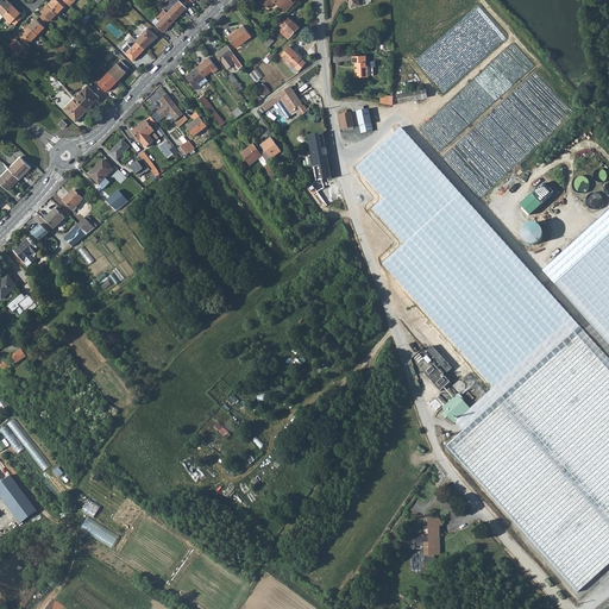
[(8,5),(11,2),(7,0),(5,0),(5,1),(2,0),(0,0),(0,13),(1,12),(4,16),(12,7),(8,5)]
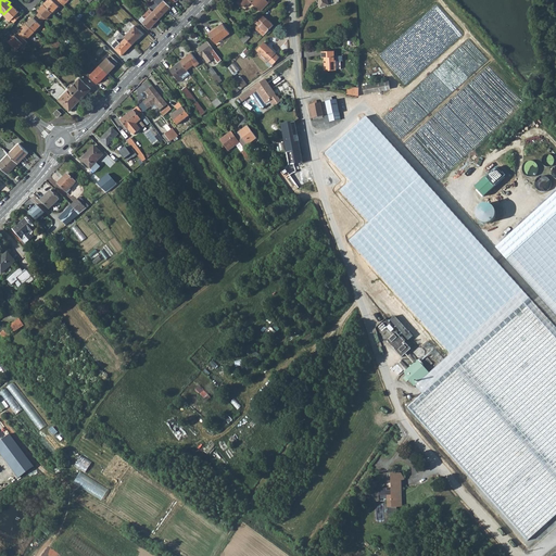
[(61,2),(58,0),(47,0),(49,2),(46,5),(52,12),(55,9),(57,10),(60,7),(58,5),(61,2)]
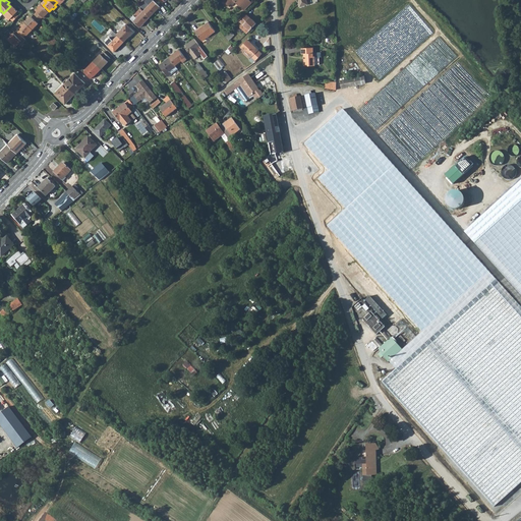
[(78,9),(84,3),(80,0),(79,0),(75,5),(78,9)]
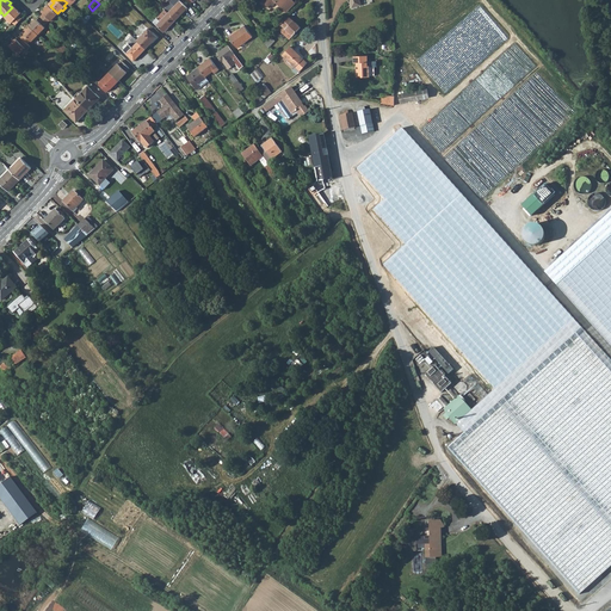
[(180,0),(168,13),(176,20),(187,7),(180,0)]
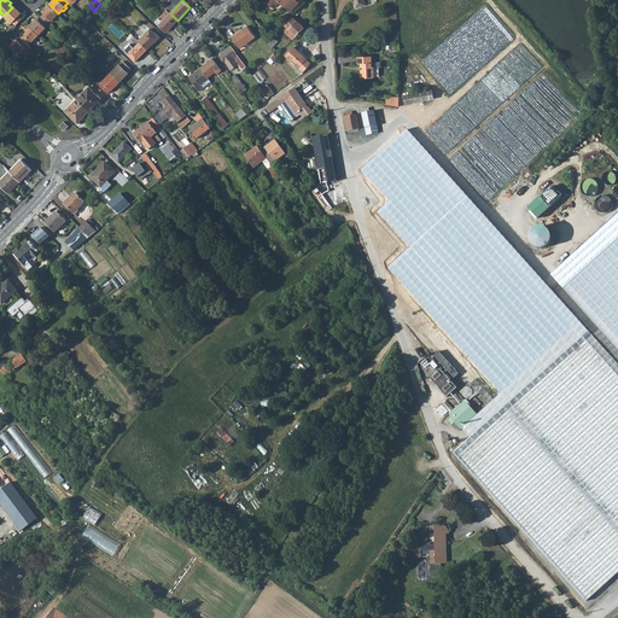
[(297,0),(267,0),(266,1),(274,9),(280,3),(290,13),(301,3),(297,0)]
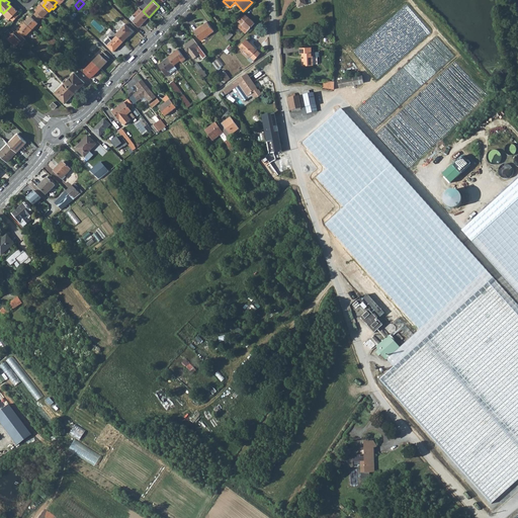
[(407,4),(353,50),(377,77),(430,31),(407,4)]
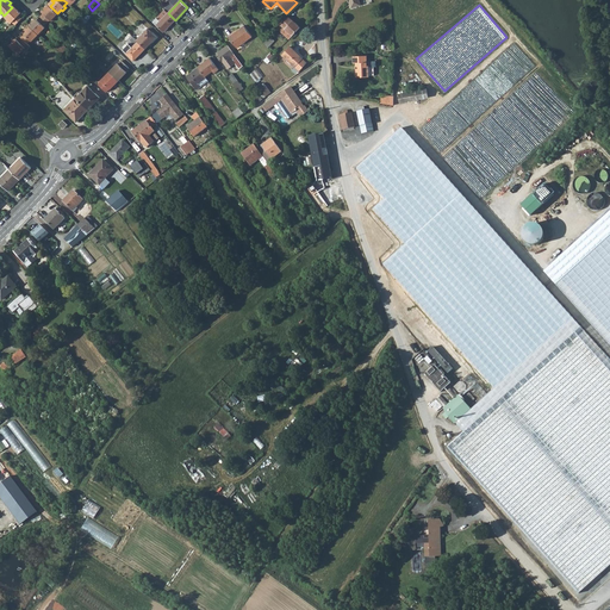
[(47,10),(44,7),(41,11),(43,13),(41,17),(47,23),(50,20),(51,22),(55,17),(54,17),(57,13),(50,6),(47,10)]
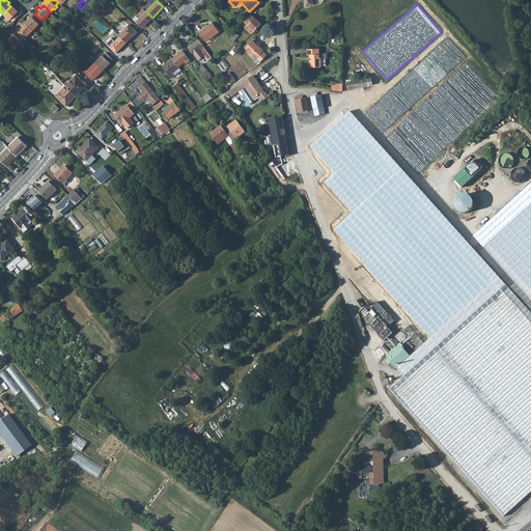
[(10,6),(3,14),(6,17),(5,18),(8,21),(10,19),(12,22),(19,16),(16,12),(18,11),(15,8),(14,9),(10,6)]
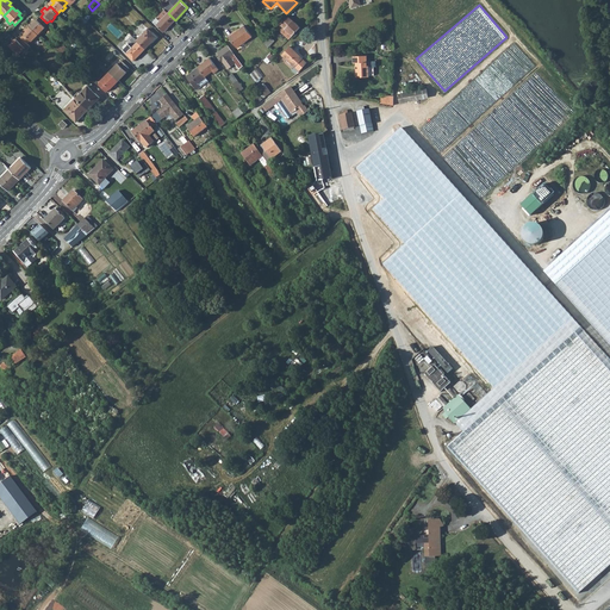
[(163,32),(175,20),(168,13),(161,20),(156,25),(163,32)]
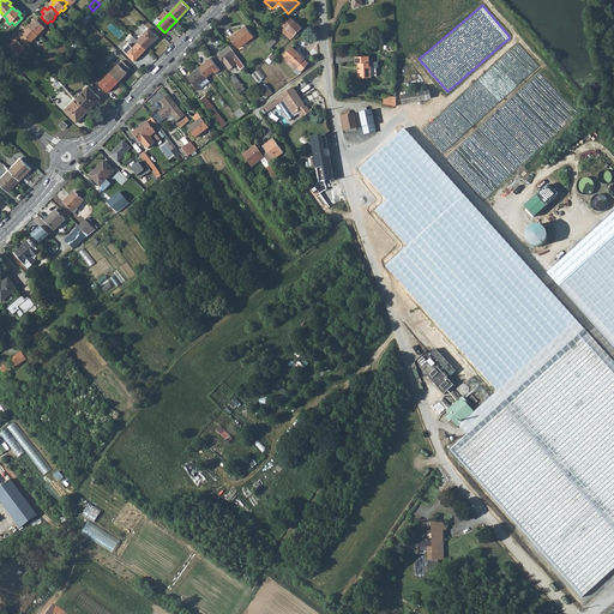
[(82,28),(88,22),(80,14),(76,20),(82,28)]
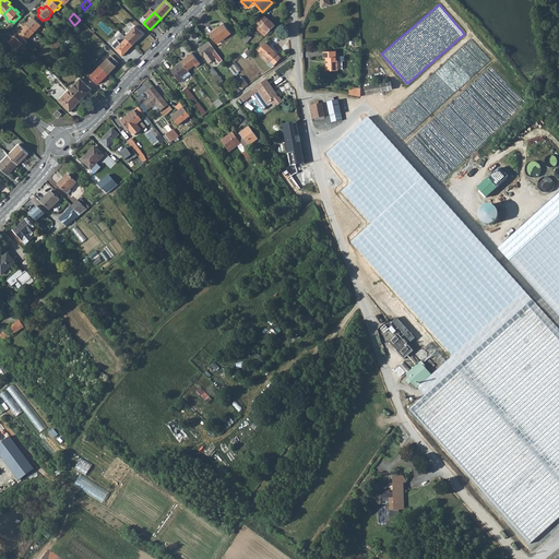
[(43,21),(37,15),(34,18),(31,21),(30,20),(26,23),(36,33),(39,28),(38,28),(42,25),(40,24),(43,21)]
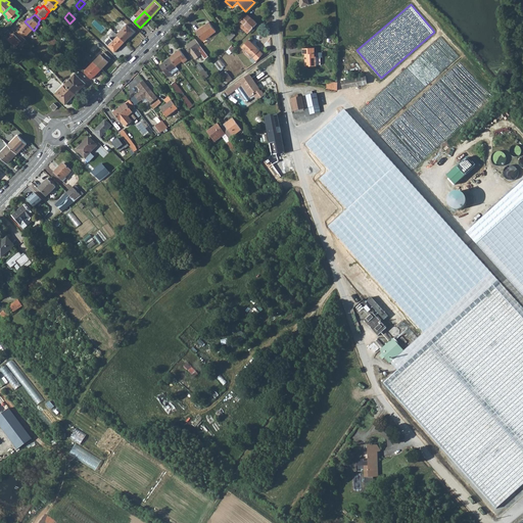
[(257,24),(248,14),(238,24),(248,34),(257,24)]
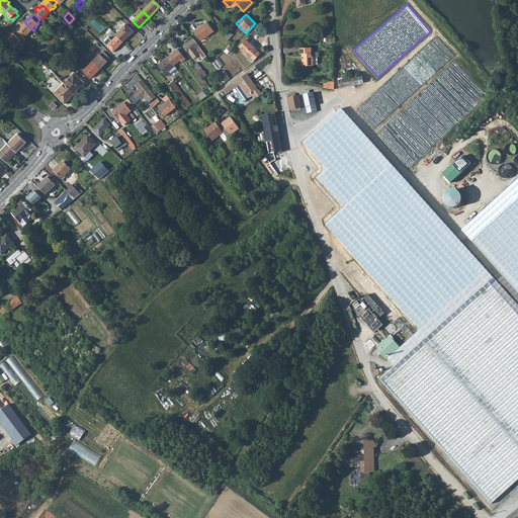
[(33,30),(24,21),(21,24),(22,25),(20,28),(17,31),(23,36),(25,34),(26,35),(29,32),(30,33),(33,30)]
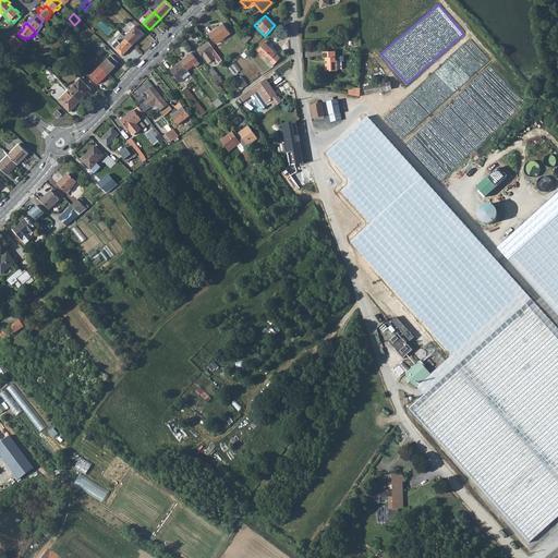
[(230,33),(223,23),(209,34),(217,44),(230,33)]
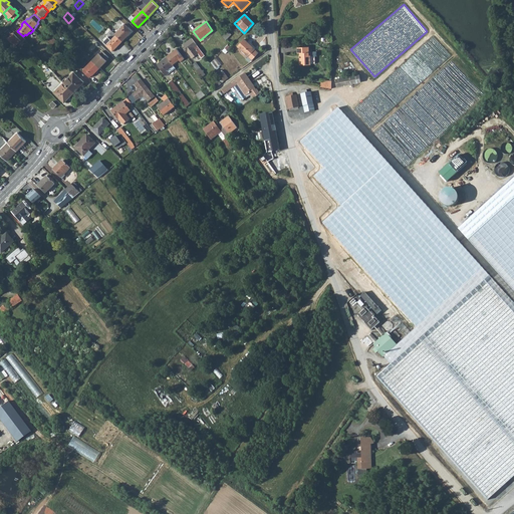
[(114,27),(111,30),(115,35),(122,41),(132,31),(124,24),(118,30),(114,27)]
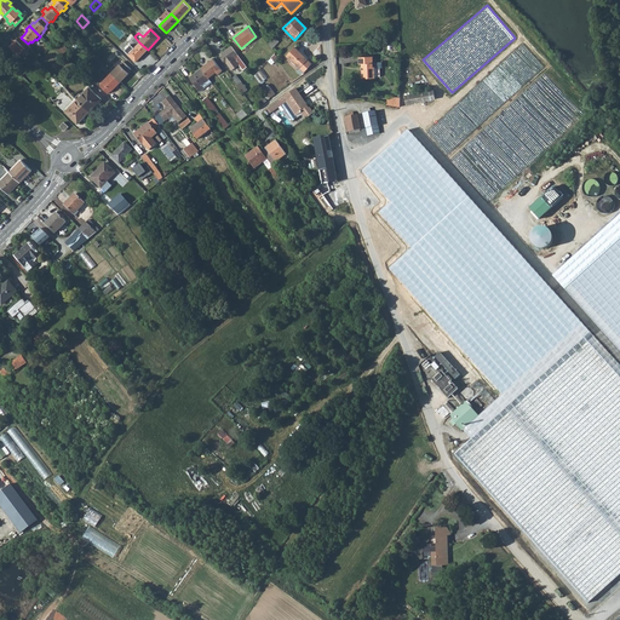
[(279,40),(274,36),(268,42),(271,47),(279,40)]
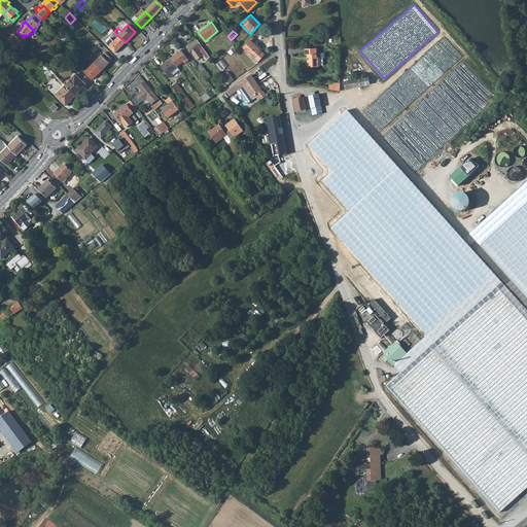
[(24,37),(18,32),(14,35),(12,37),(10,36),(7,39),(15,47),(19,44),(21,46),(26,40),(24,37)]
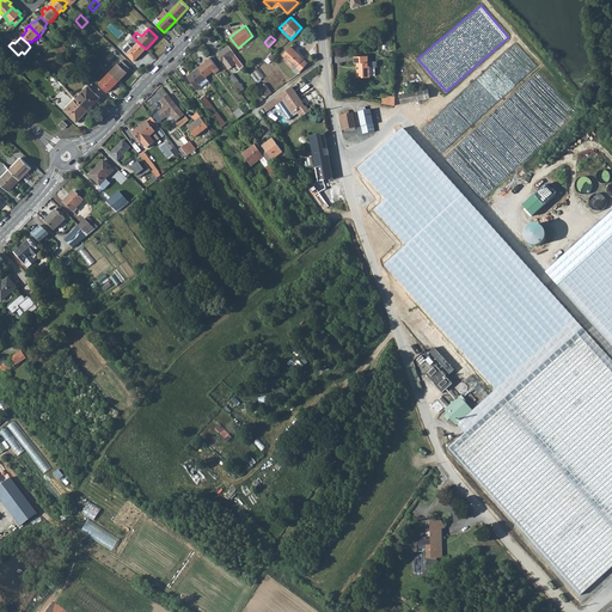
[(134,61),(146,49),(138,42),(127,54),(134,61)]
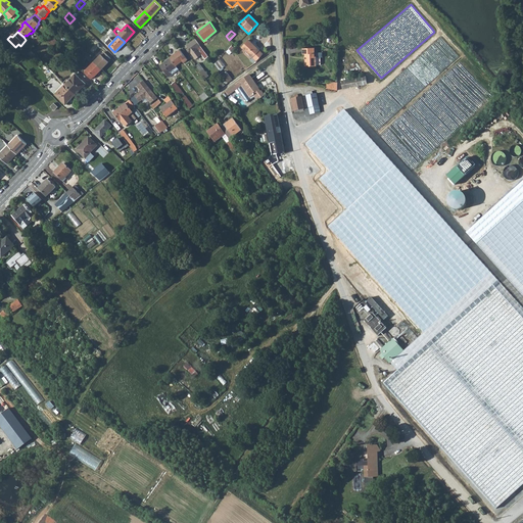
[(458,56),(440,38),(361,112),(378,131),(458,56)]
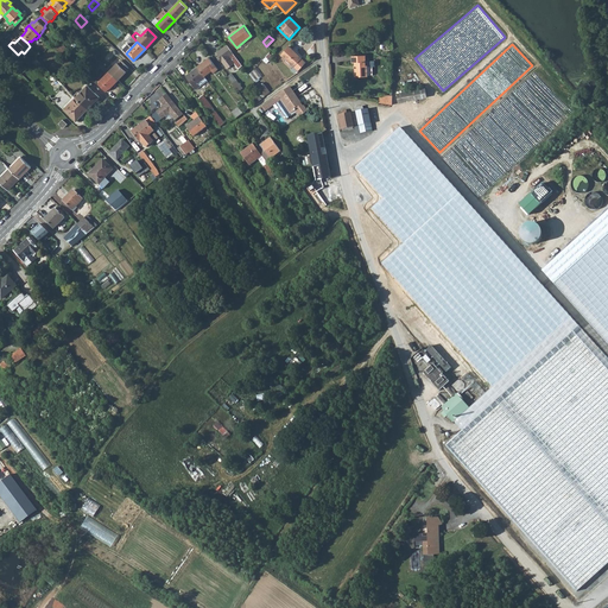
[(239,69),(242,65),(227,45),(217,54),(219,56),(221,58),(219,59),(221,63),(222,62),(228,70),(235,64),(239,69)]
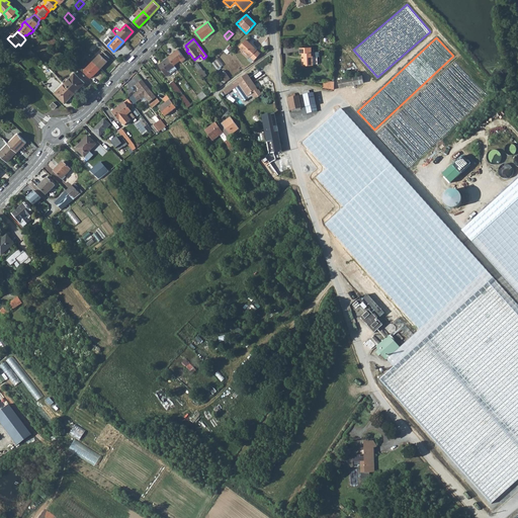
[(252,45),(247,39),(240,47),(250,57),(251,57),(254,60),(260,53),(257,50),(257,51),(252,46),(252,45)]
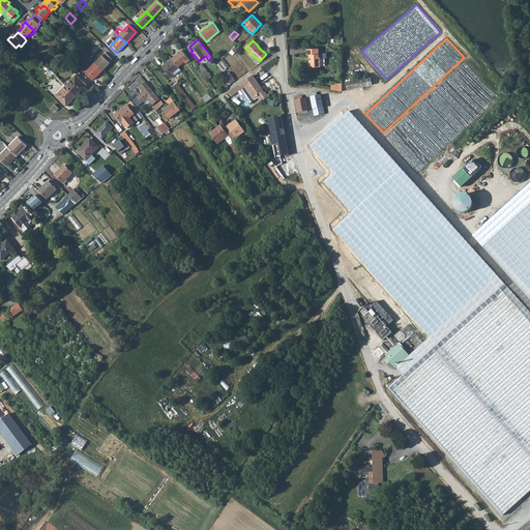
[(318,49),(306,49),(306,55),(311,55),(311,60),(310,60),(310,67),(321,66),(320,57),(319,57),(318,49)]
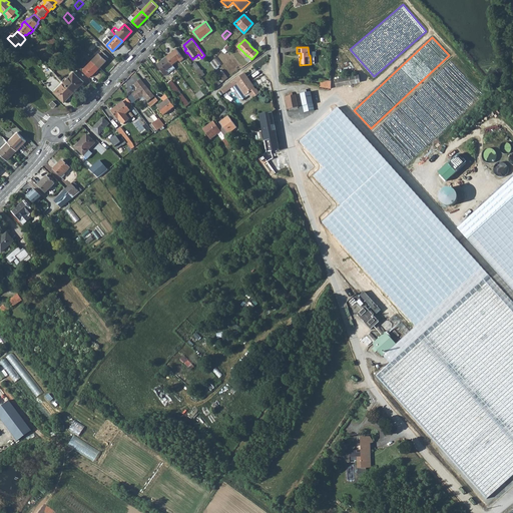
[(177,49),(166,57),(172,64),(178,59),(180,61),(184,58),(182,56),(177,49)]
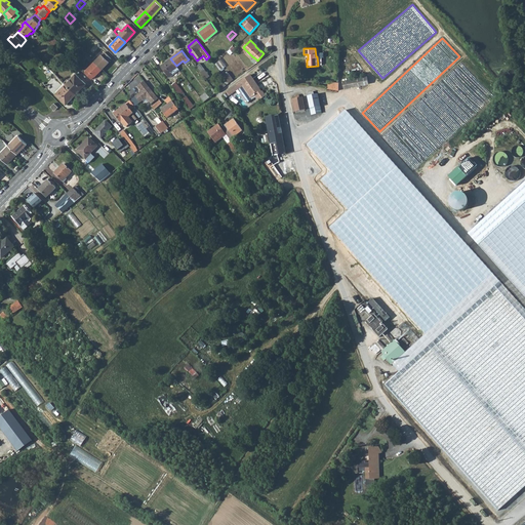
[(36,61),(39,58),(31,51),(29,54),(36,61)]
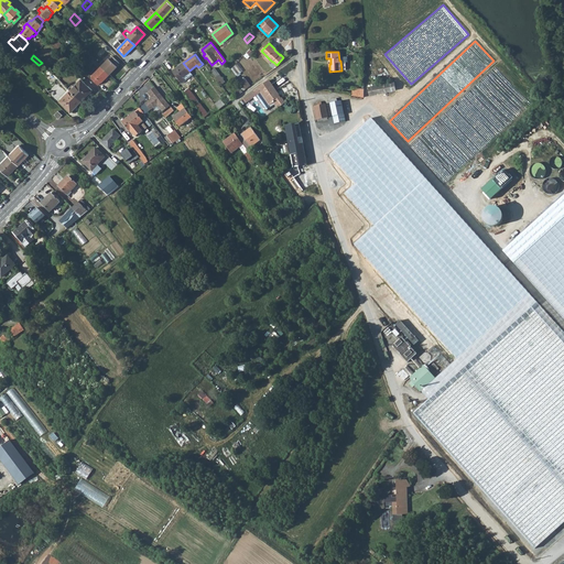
[(109,58),(100,66),(109,75),(117,67),(117,66),(119,63),(112,56),(109,60),(109,58)]
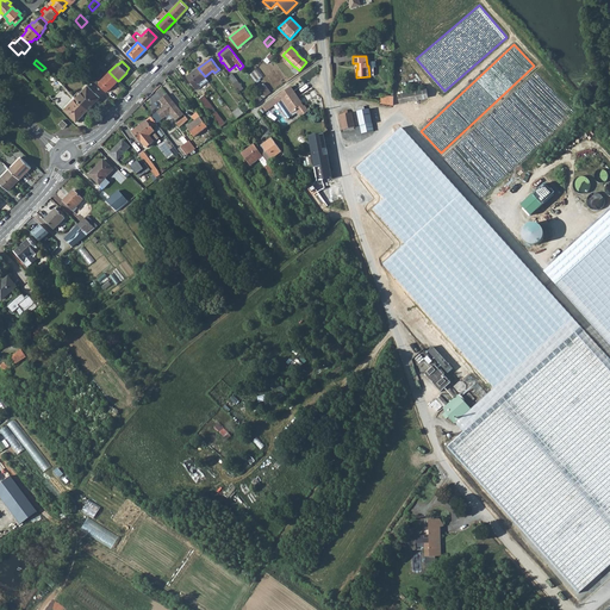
[(198,89),(209,81),(205,76),(198,68),(187,75),(198,89)]
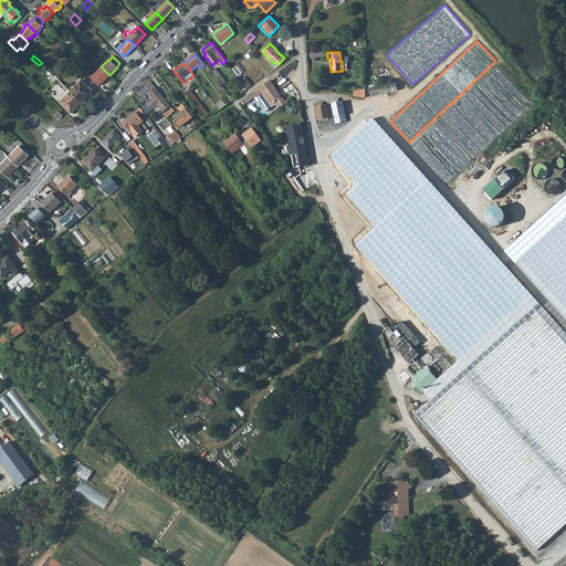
[(239,63),(232,69),(239,75),(244,70),(239,63)]
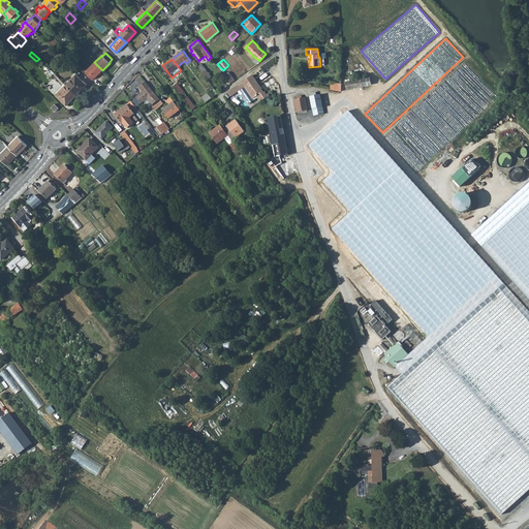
[(95,78),(102,70),(94,62),(88,70),(85,73),(92,80),(95,78)]
